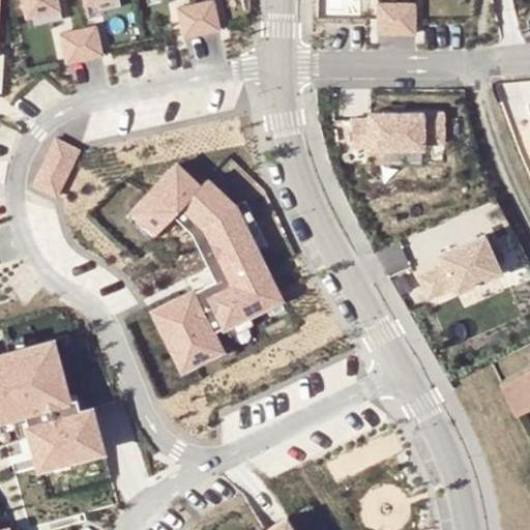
[(58,0),(23,0),(27,16),(60,8),(58,0)]
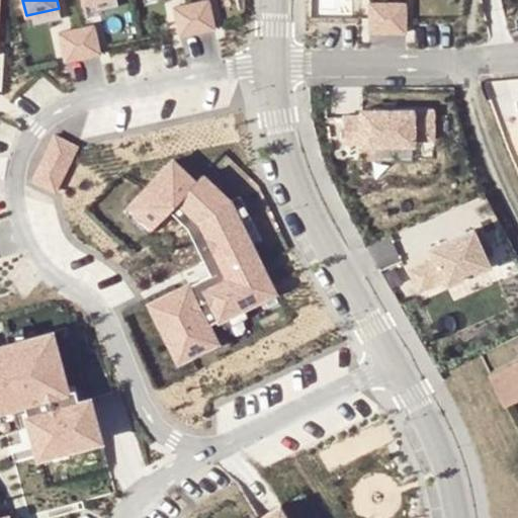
[(116,0),(100,0),(84,4),(86,14),(118,8),(116,0)]
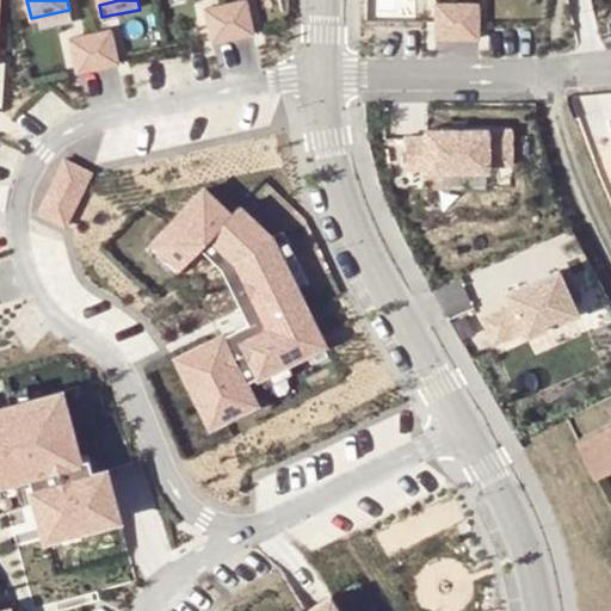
[(246,0),(204,8),(211,43),(255,35),(248,0),(246,0)]
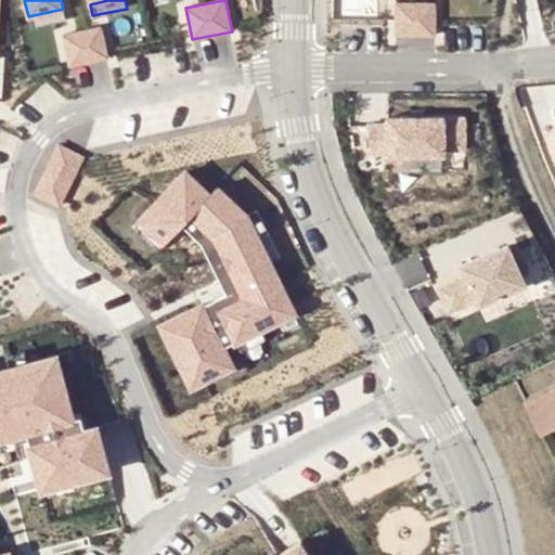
[(414,2),(396,2),(396,36),(414,35),(414,2)]
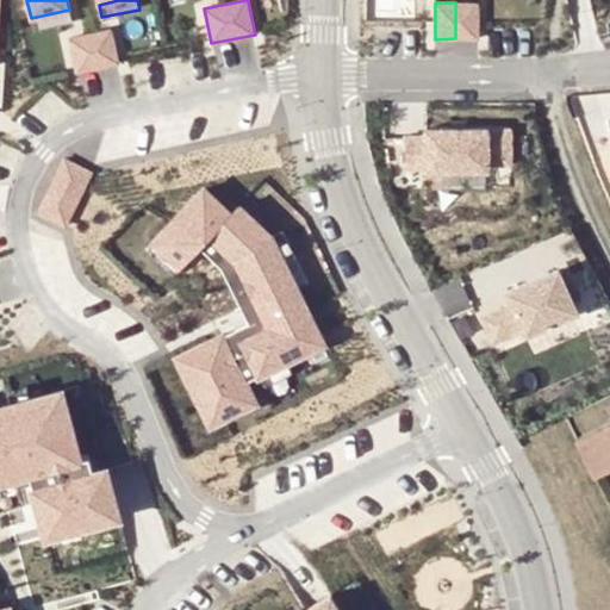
[(479,2),(455,2),(455,38),(479,38),(479,2)]
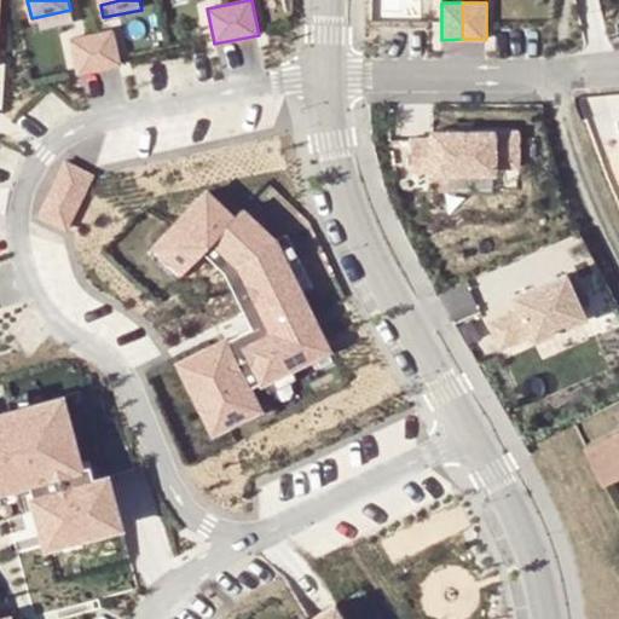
[(70,10),(32,18),(34,32),(74,23),(70,10)]
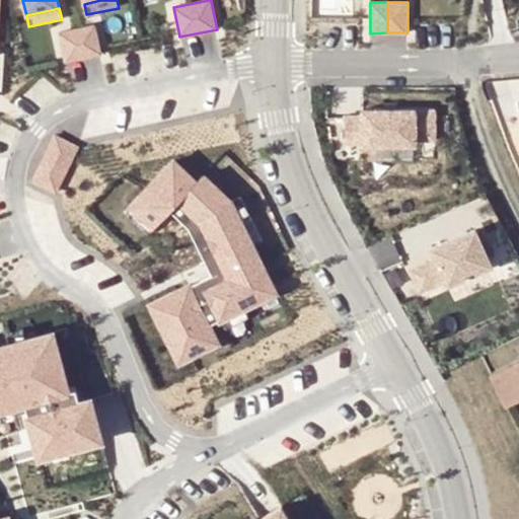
[(95,24),(59,31),(65,63),(101,55),(95,24)]
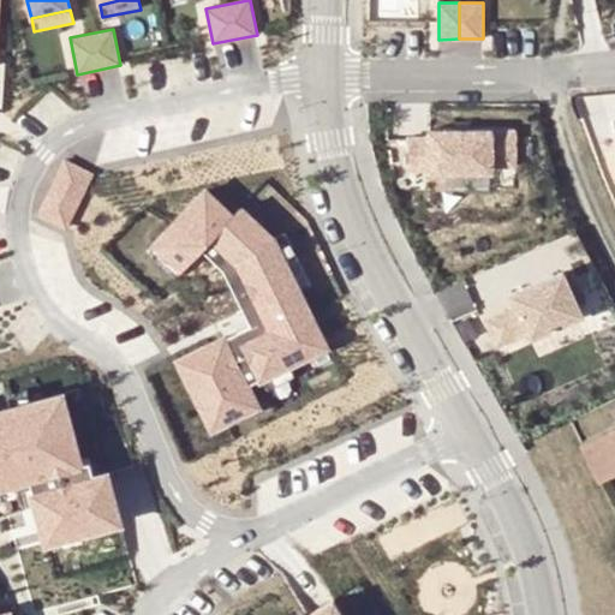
[(515,166),(515,129),(429,130),(429,137),(408,137),(408,171),(429,171),(429,172),(493,172),(493,166),(515,166)]
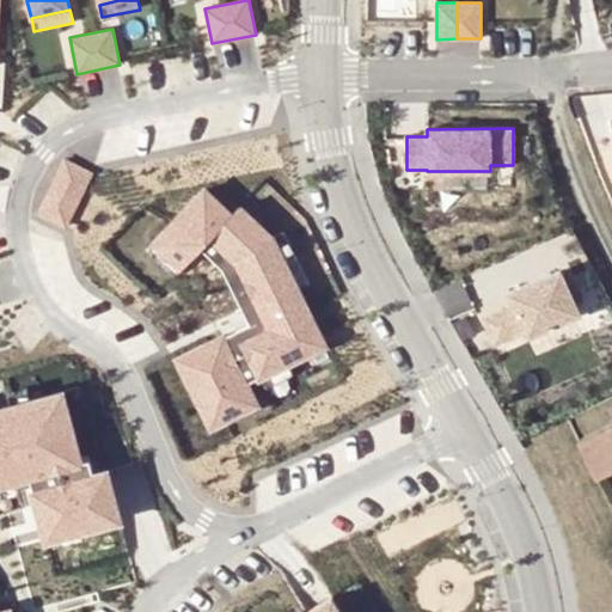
[(65,159),(37,214),(65,227),(93,172),(65,159)]
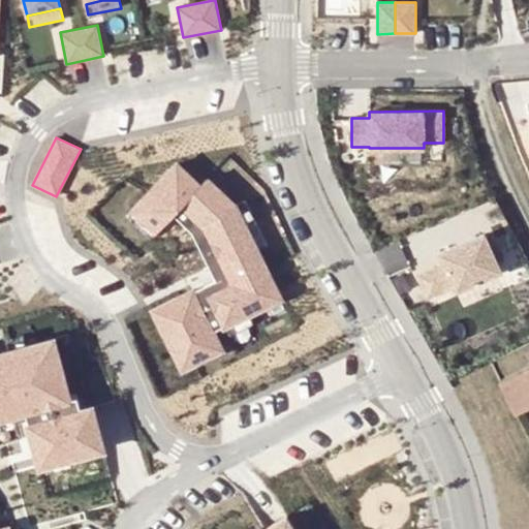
[(176,164),(133,209),(157,231),(176,212),(185,203),(196,213),(229,277),(218,283),(219,286),(207,292),(224,325),(248,313),(281,297),(256,250),(234,206),(206,179),(198,186),(176,164)]
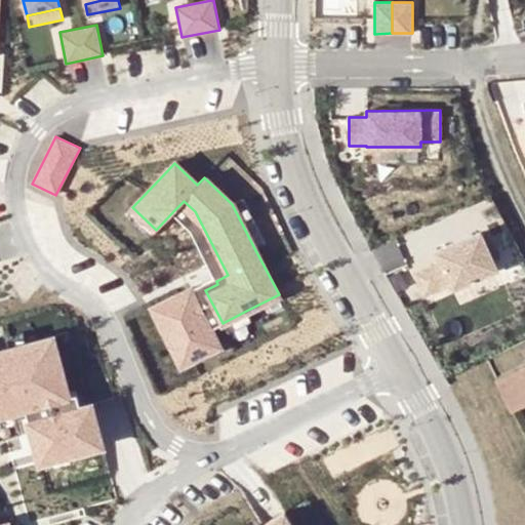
[(242,199),(232,204),(254,248),(266,243),(242,199)]
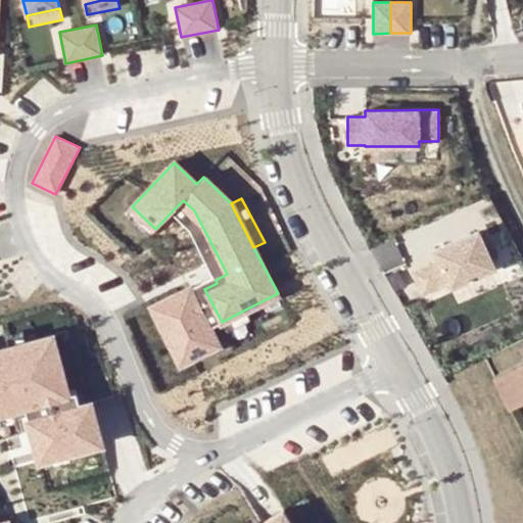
[(183,200),(174,209),(184,219),(212,274),(200,281),(189,287),(210,328),(222,322),(204,289),(217,283),(216,280),(227,274),(194,210),(183,200)]
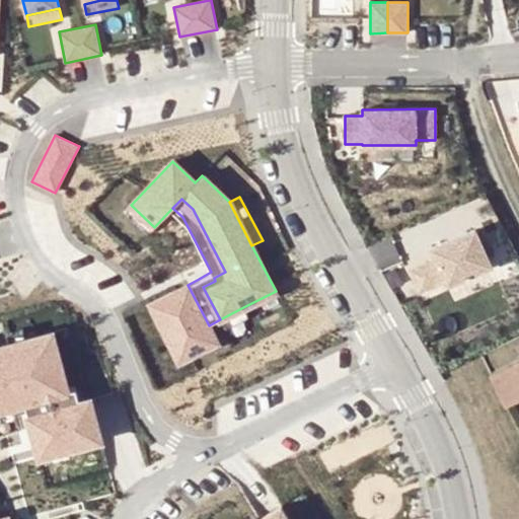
[(147,235),(154,227),(131,205),(124,212),(147,235)]
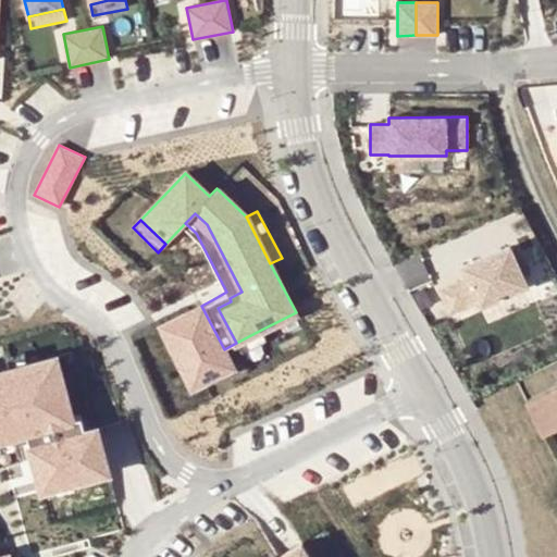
[(528,285),(510,246),(462,267),(468,277),(441,289),(450,312),(478,300),(480,306),(497,299),(495,295),(508,288),(510,293),(528,285)]
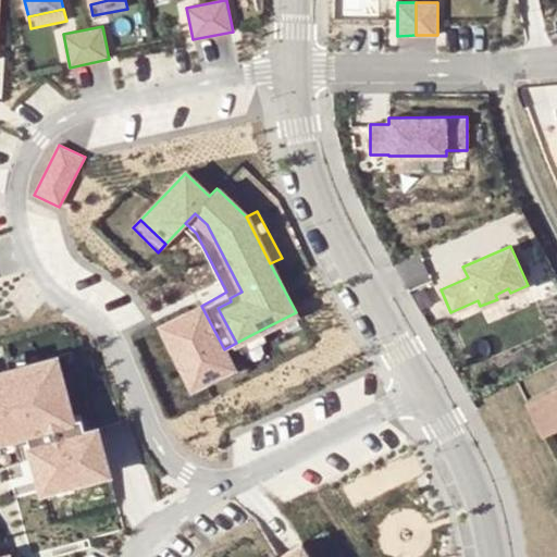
[(224,349),(201,306),(160,326),(178,361),(192,355),(206,382),(234,368),(224,349)]
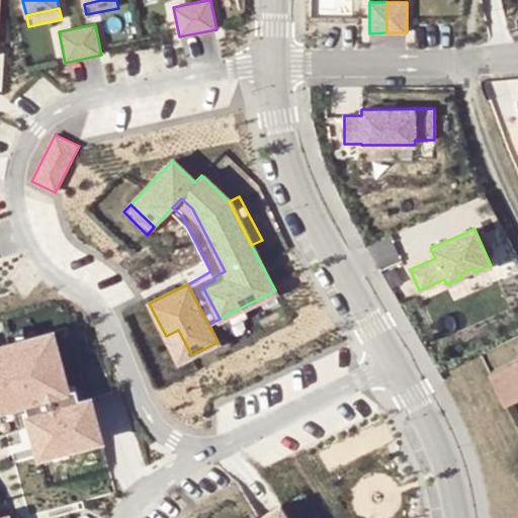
[(248,317),(243,307),(220,319),(226,329),(248,317)]
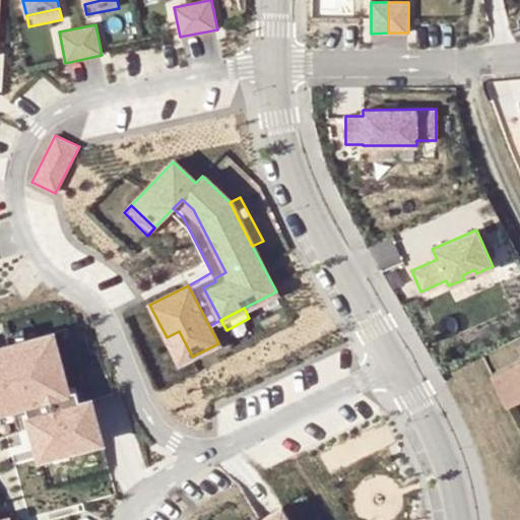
[(0,437),(7,436),(29,519),(116,495),(90,397),(114,393),(96,351),(90,352),(82,324),(25,339),(9,344),(0,345),(0,437)]
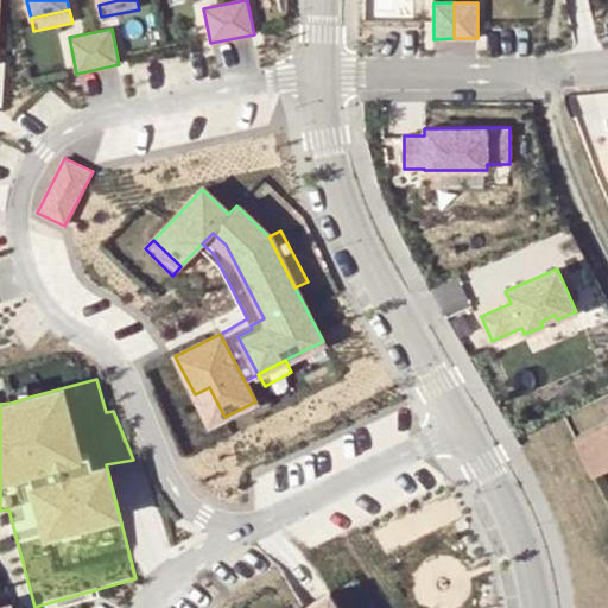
[(7,390),(11,403),(30,397),(27,384),(7,390)]
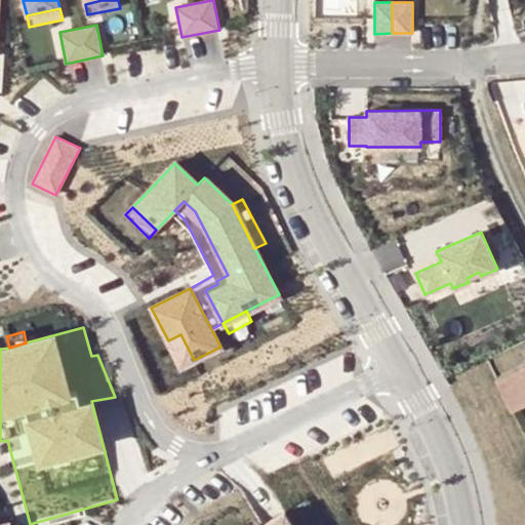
[(194,360),(180,334),(168,340),(182,366),(194,360)]
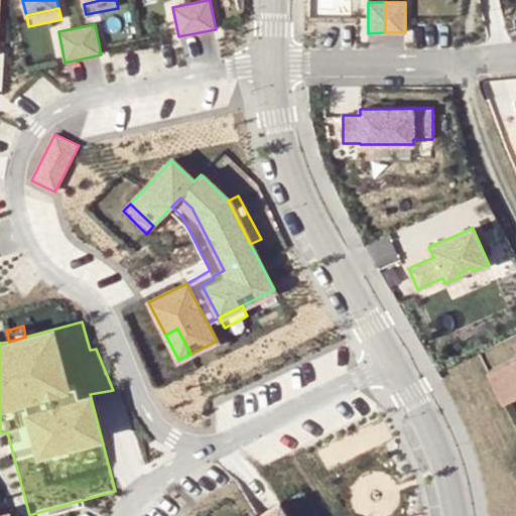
[(515,398),(515,359),(490,373),(505,404),(515,398)]
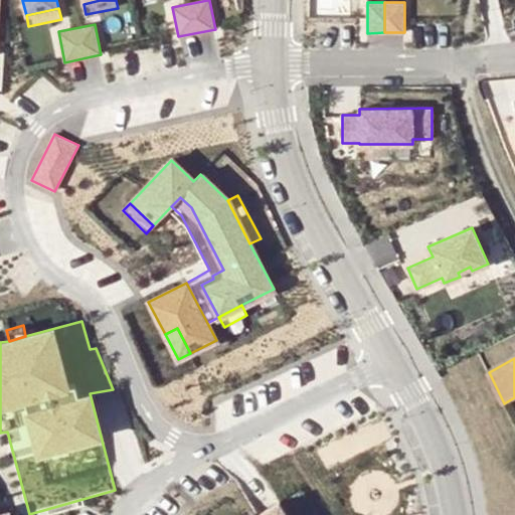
[(288,514),(279,502),(258,514),(288,514)]
